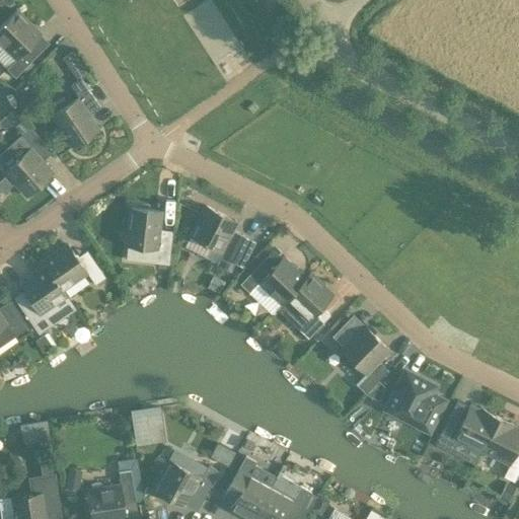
[(29,46),(41,33),(16,10),(0,25),(0,42),(16,58),(6,68),(14,77),(38,54),(29,46)]
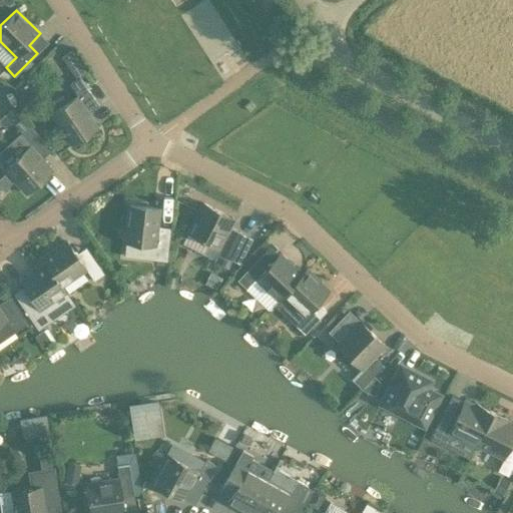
[(76,79),(70,84),(78,95),(51,113),(72,144),(96,128),(86,113),(98,105),(93,97),(80,78),(87,73),(72,51),(62,57),(76,79)]
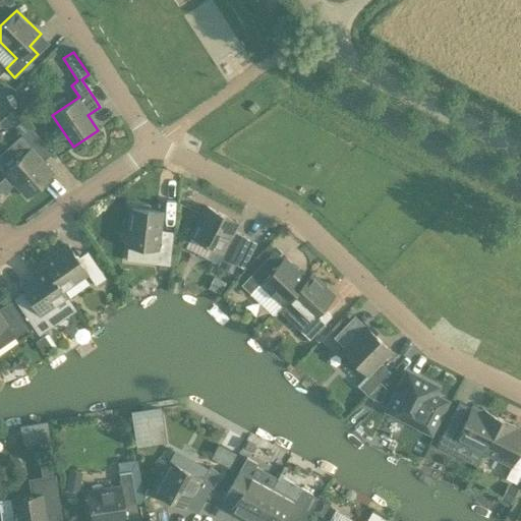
[(252,113),(258,108),(253,103),(247,108),(252,113)]
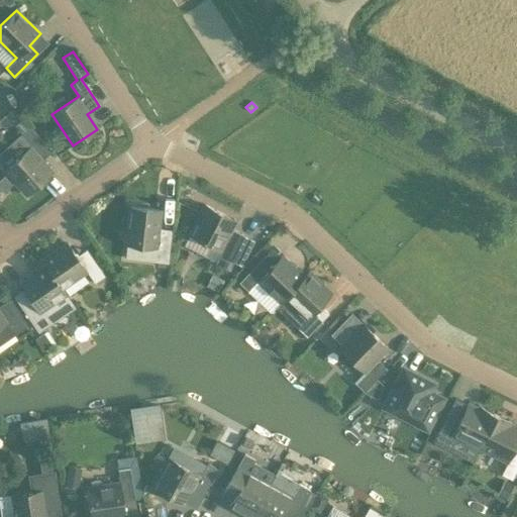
[(40,161),(52,150),(30,127),(21,135),(30,145),(4,170),(26,195),(42,181),(39,177),(48,169),(40,161)]
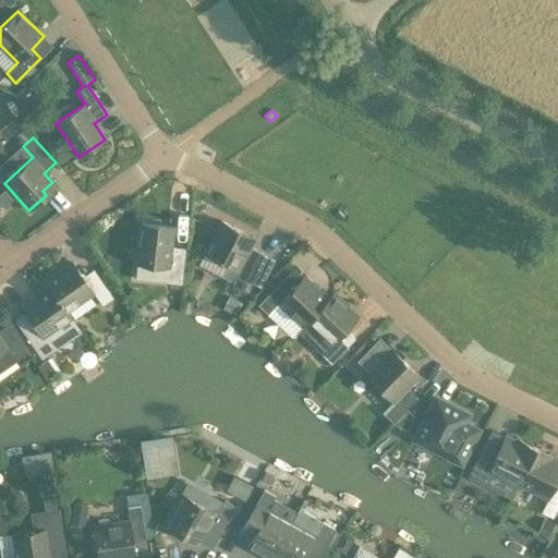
[(220,220),(204,253),(239,271),(232,284),(244,290),(259,259),(263,253),(249,246),(251,242),(239,237),(242,231),(220,220)]
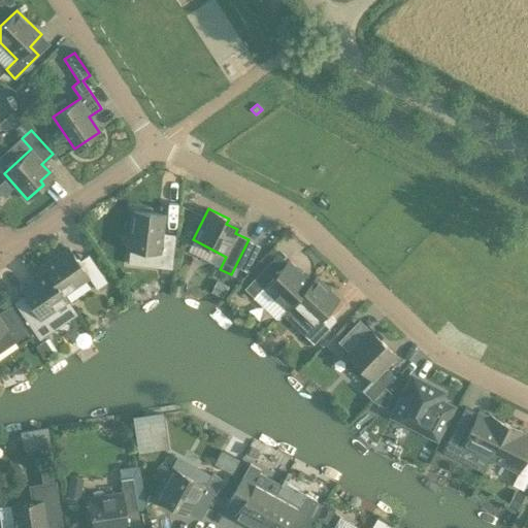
[(171,269),(174,244),(160,242),(163,215),(133,211),(129,250),(161,254),(160,268),(171,269)]
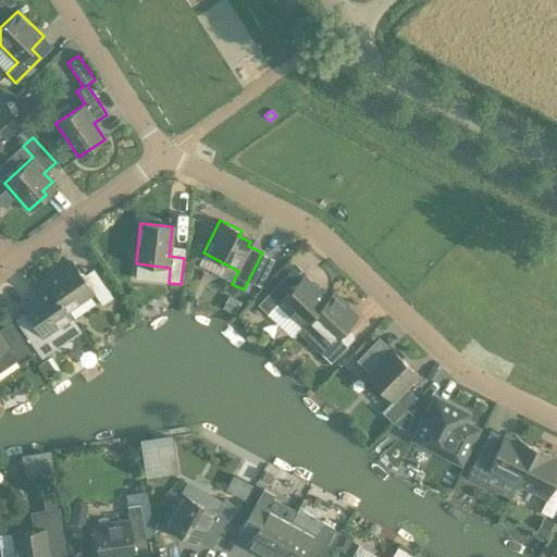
[(72,262),(45,281),(70,317),(65,310),(93,292),(101,304),(112,297),(94,269),(83,277),(72,262)]
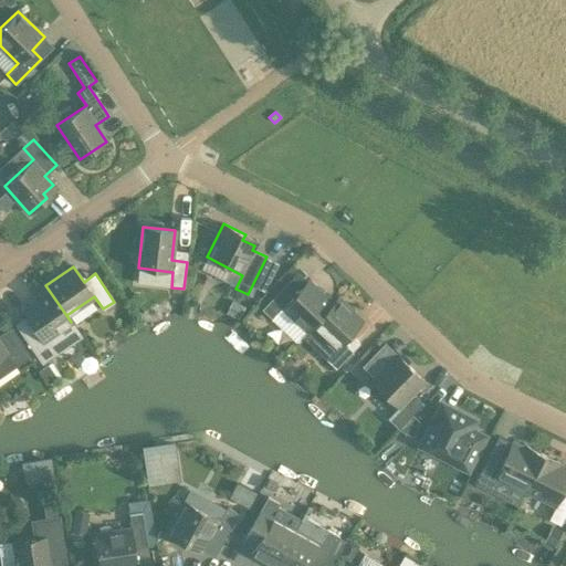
[(313,325),(332,303),(307,280),(295,293),(285,283),(262,308),(272,317),(282,307),(307,331),(313,325)]
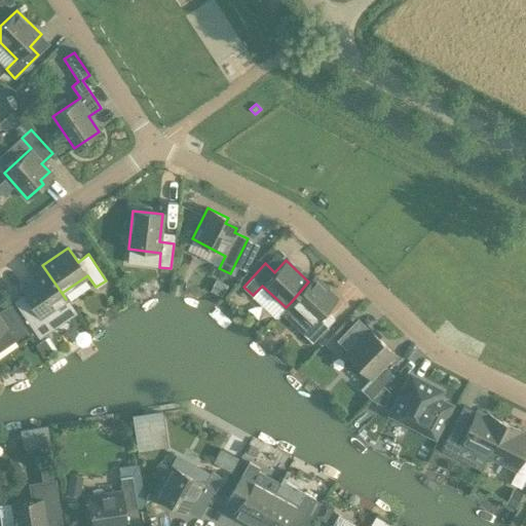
[(40,337),(51,330),(48,326),(52,309),(66,299),(42,265),(41,265),(45,271),(21,289),(24,295),(13,301),(40,337)]
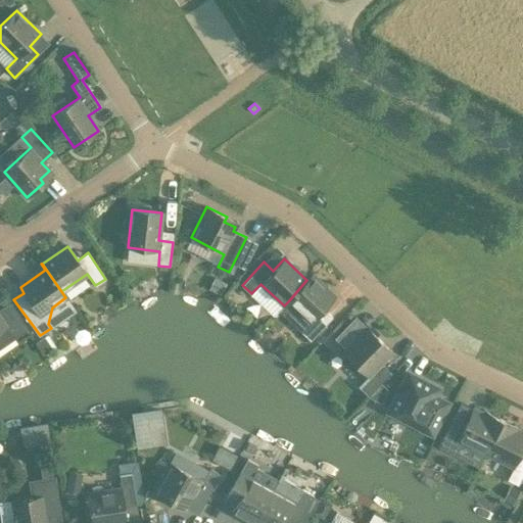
[(335,296),(312,275),(306,280),(289,300),(311,322),(300,332),(310,340),(331,317),(323,308),(335,296)]
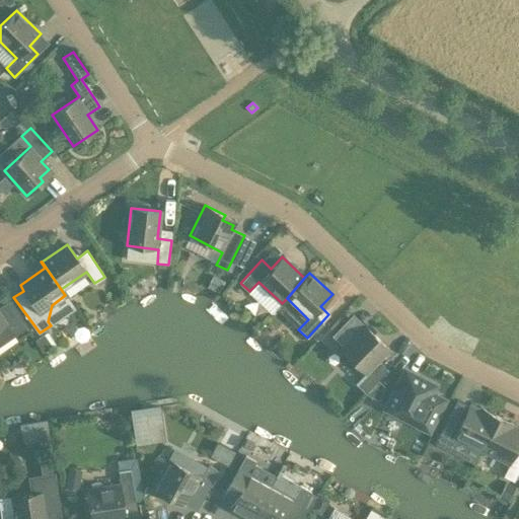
[(218,292),(223,282),(212,276),(207,287),(218,292)]
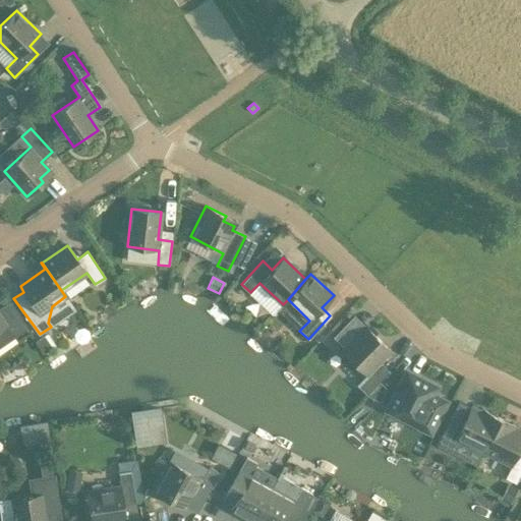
[(0,329),(8,324),(16,336),(25,329),(7,302),(0,306),(0,329)]
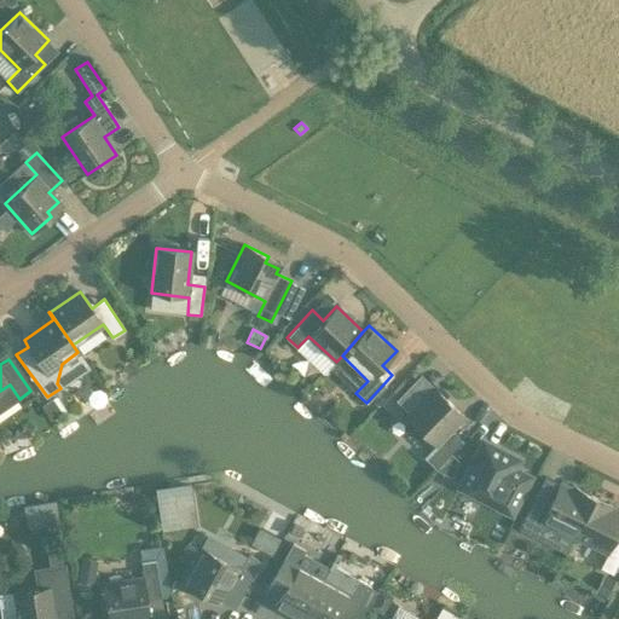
[(406,417),(438,447),(426,460),(435,469),(450,455),(462,441),(450,429),(460,420),(449,410),(452,405),(434,388),(406,417)]
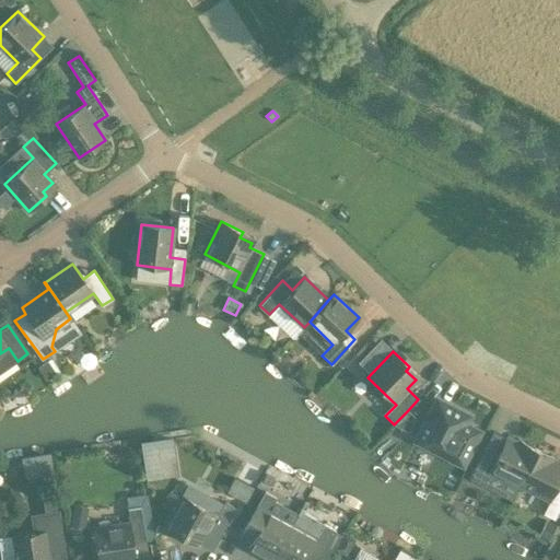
[(438,399),(416,441),(463,465),(480,431),(468,426),(473,418),(438,399)]
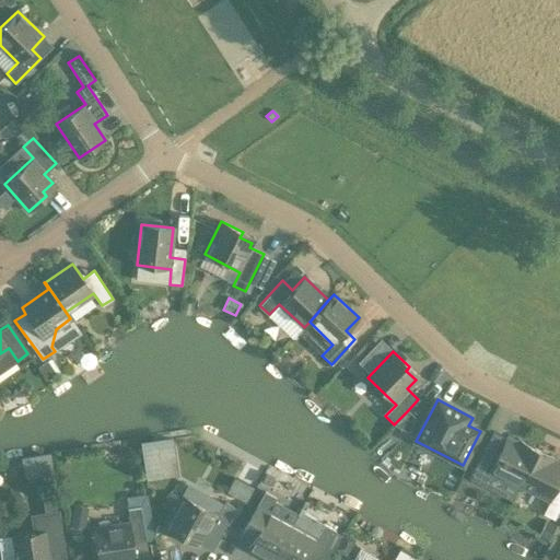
[(407,411),(394,424),(407,432),(415,418),(407,411)]
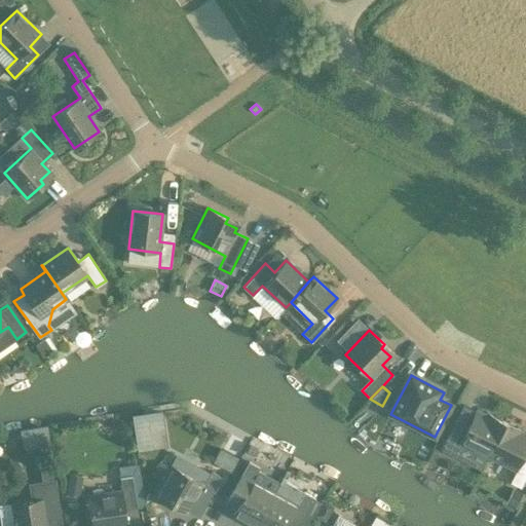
[(467,446),(488,455),(504,422),(489,415),(488,417),(475,411),(474,414),(462,409),(443,449),(453,454),(456,448),(467,446)]
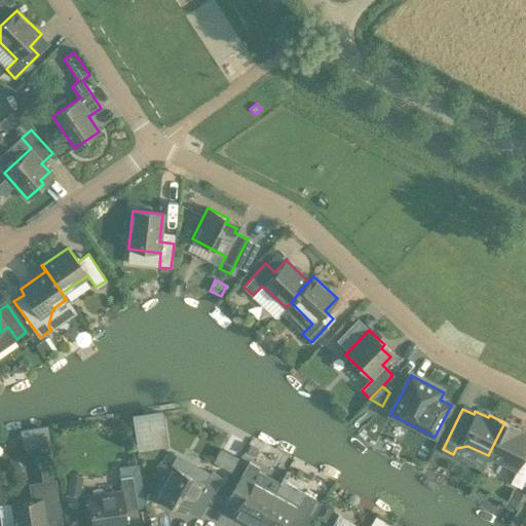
[(136,448),(151,446),(147,415),(132,417),(136,448)]
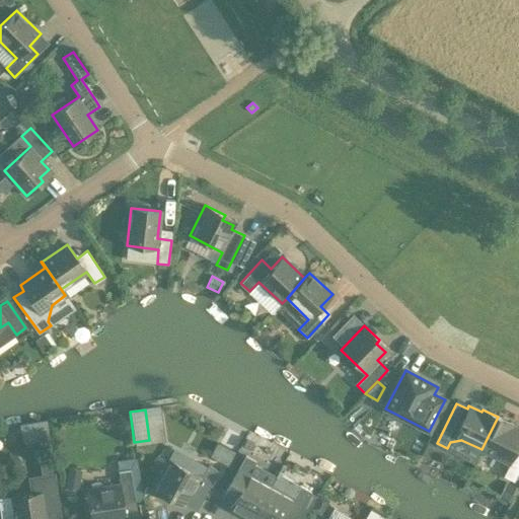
[(518,470),(518,448),(517,447),(518,444),(518,430),(512,427),(513,425),(498,417),(482,449),(509,463),(503,476),(514,482),(518,470)]
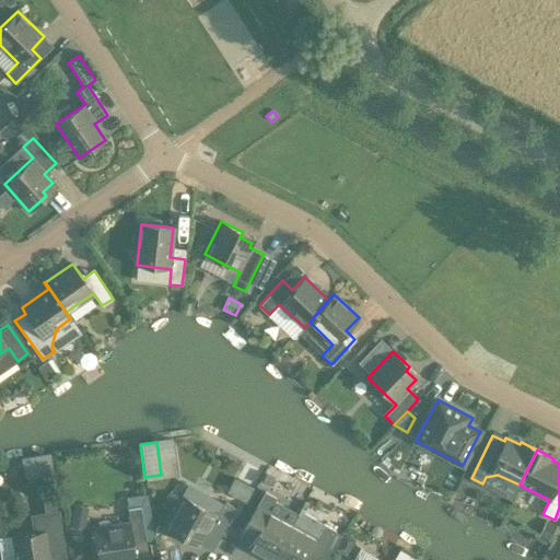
[(24,480),(51,476),(49,456),(21,461),(24,480)]
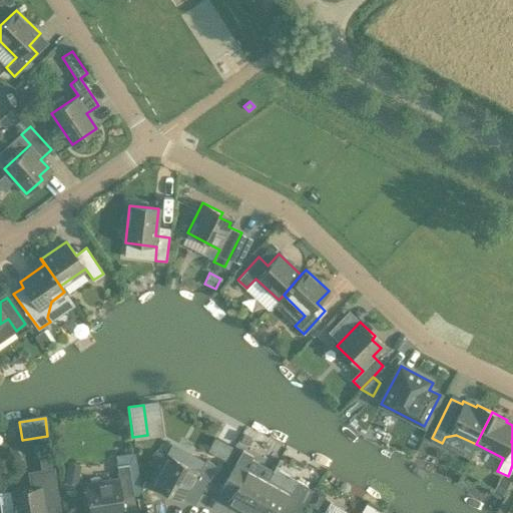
[(210,428),(204,443),(233,453),(238,438),(210,428)]
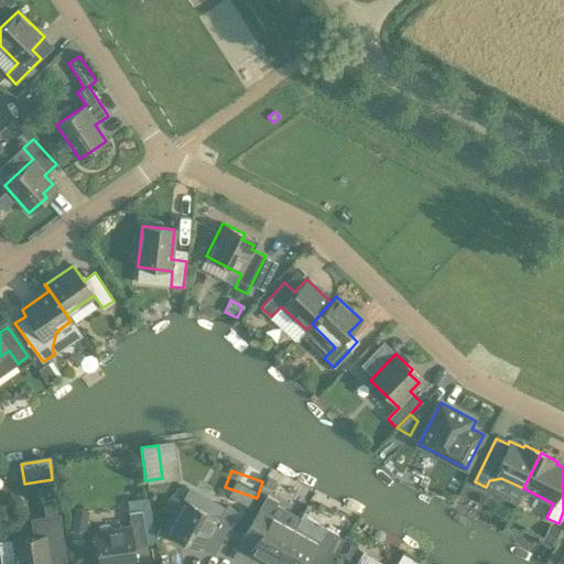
[(464,484),(458,495),(466,499),(472,488),(464,484)]
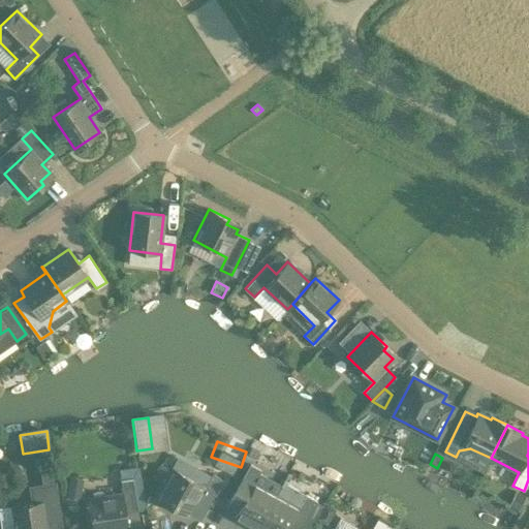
[(255,528),(256,528),(276,495),(281,487),(258,473),(260,470),(250,464),(226,507),(237,514),(235,518),(255,528)]
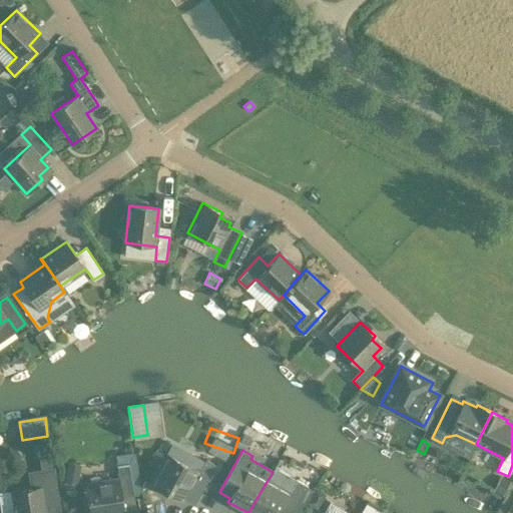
[(206,482),(209,484),(216,472),(212,471),(216,465),(205,460),(198,472),(196,471),(167,454),(151,484),(180,500),(188,486),(200,492),(206,482)]
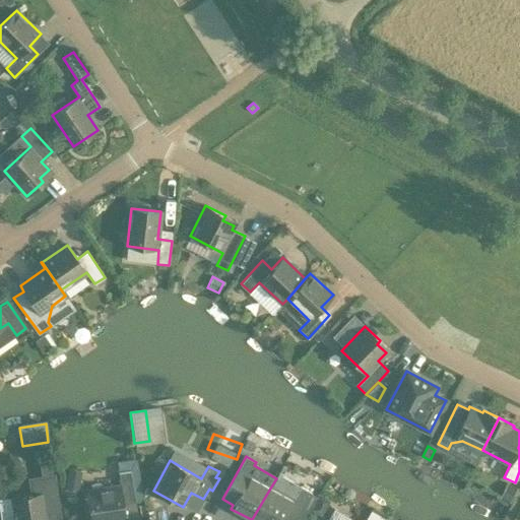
[(123,503),(135,501),(130,469),(118,471),(120,485),(86,491),(90,519),(118,519),(126,519),(123,503)]
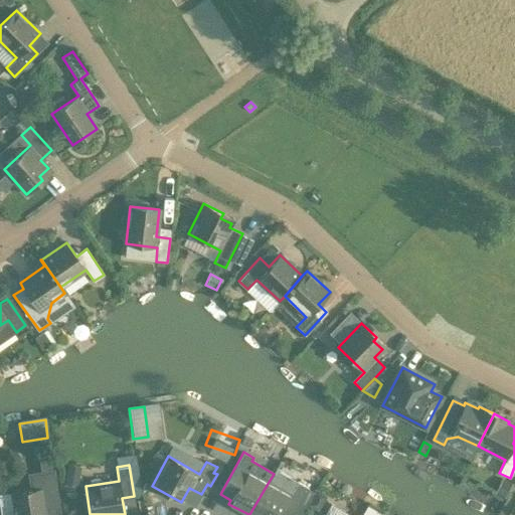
[(15,514),(44,514),(43,505),(57,503),(53,472),(41,474),(43,488),(12,493),(15,514)]
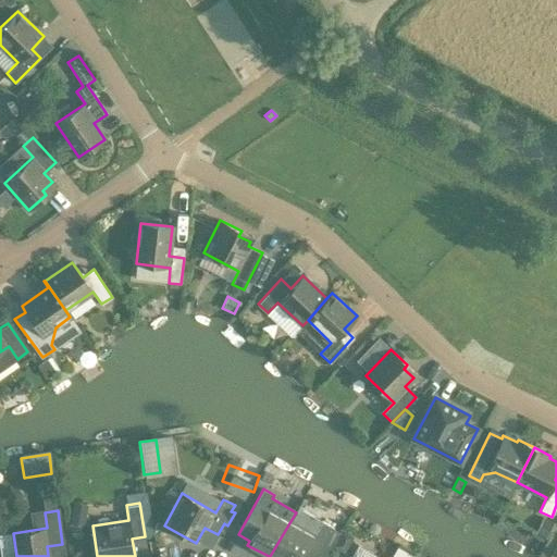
[(316,556),(317,556),(325,556),(339,532),(321,522),(313,534),(291,521),(270,556),(316,556)]
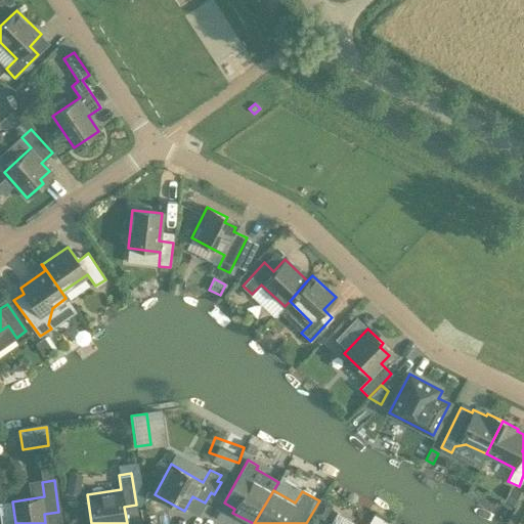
[(331,523),(356,523),(337,513),(332,523),(331,523)]
